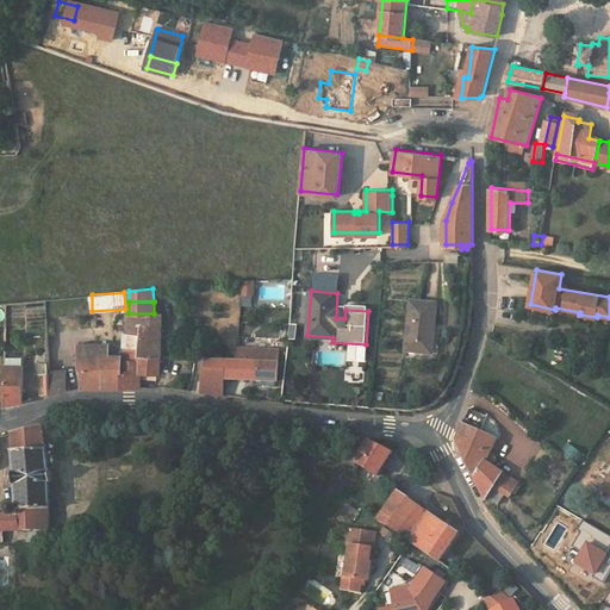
[(411,302),(406,349),(431,352),(436,304),(411,302)]
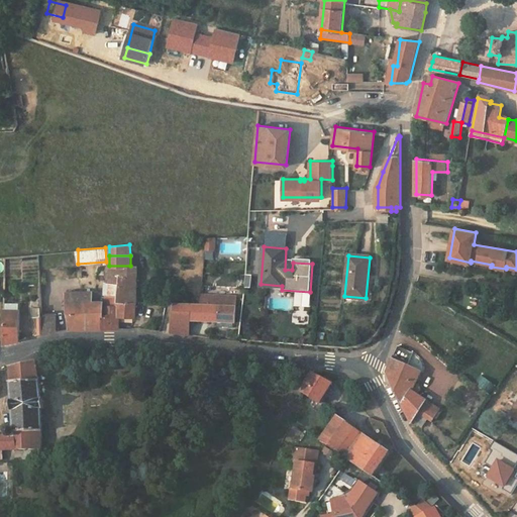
[(135,316),(136,277),(137,277),(137,266),(130,266),(109,266),(107,266),(107,294),(106,294),(105,315),(102,315),(102,327),(119,327),(119,314),(135,316)]
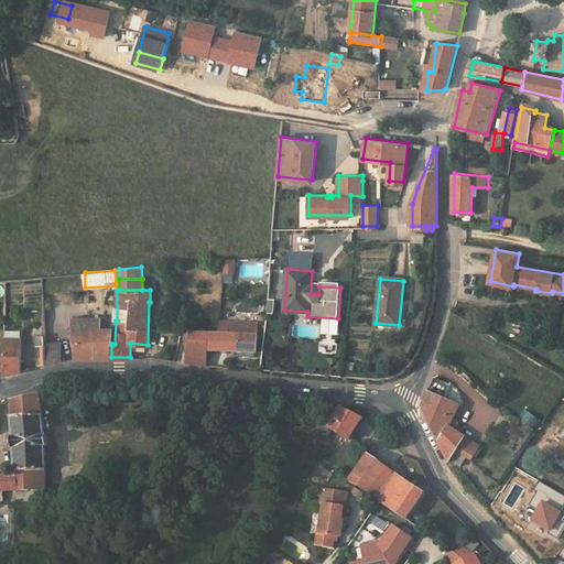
[(101,316),(73,318),(74,342),(76,342),(75,358),(111,357),(111,344),(111,327),(101,327),(101,316)]
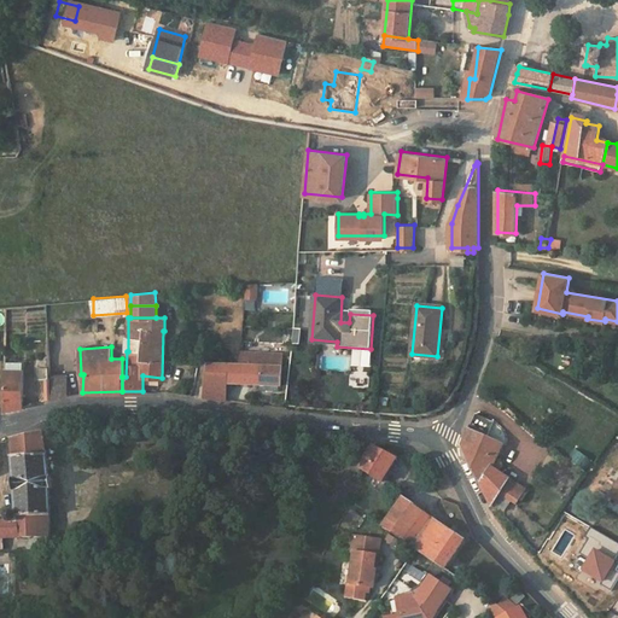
[(252,353),(240,354),(239,365),(281,366),(281,359),(283,350),(252,353)]
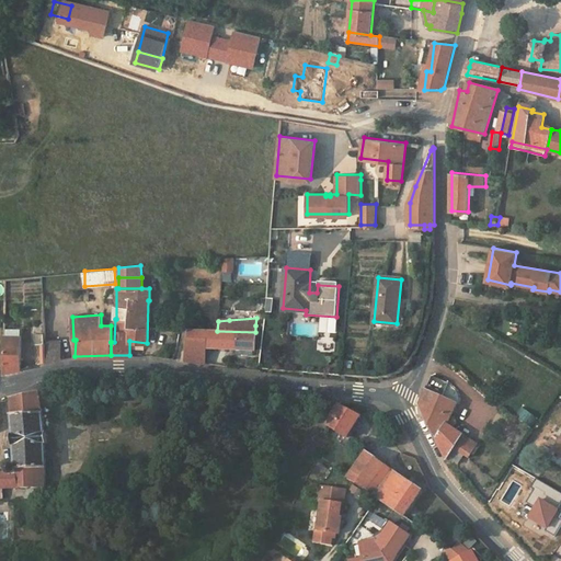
[(45,323),(33,323),(34,355),(41,363),(46,361),(46,341),(45,323)]
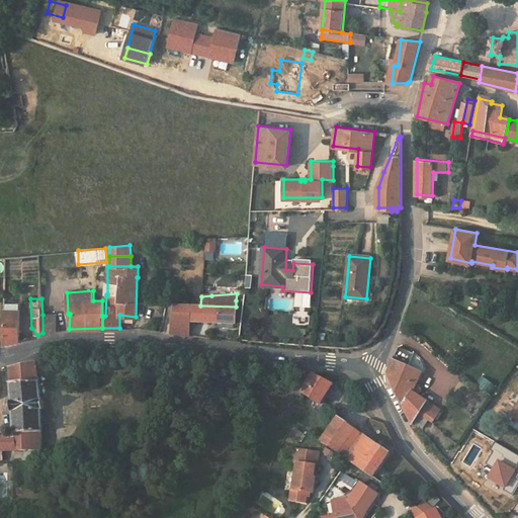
[(19,340),(19,301),(5,301),(4,343),(19,340)]
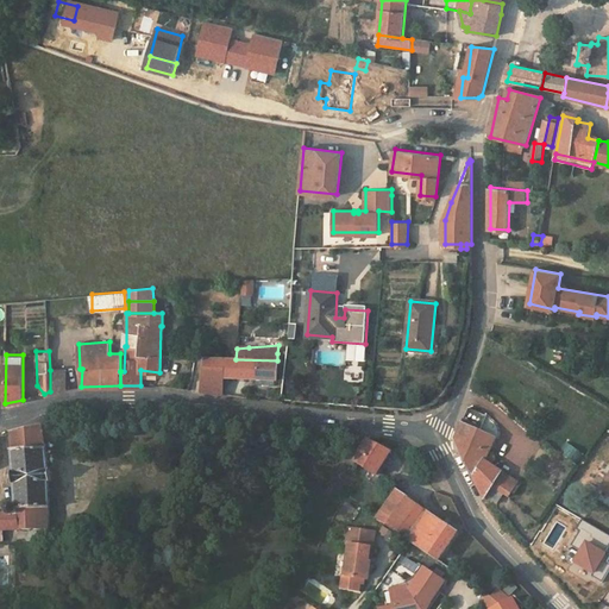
[(277,380),(277,360),(236,359),(206,358),(203,376),(225,376),(277,380)]
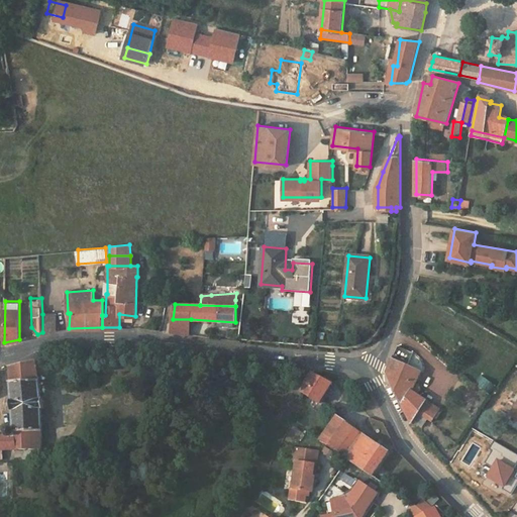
[(57,330),(56,313),(42,314),(42,332),(57,330)]
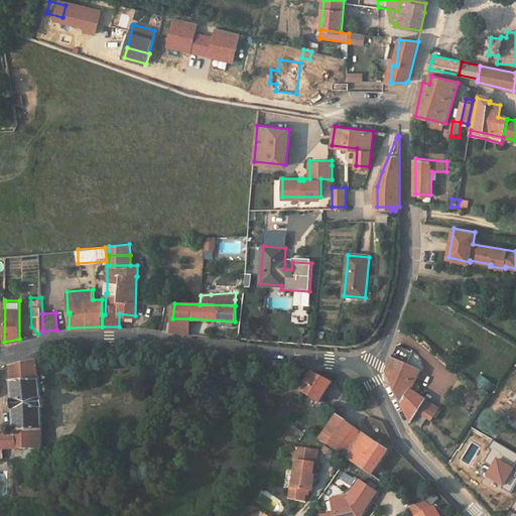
[(170,332),(188,334),(190,318),(172,318),(171,327),(170,332)]
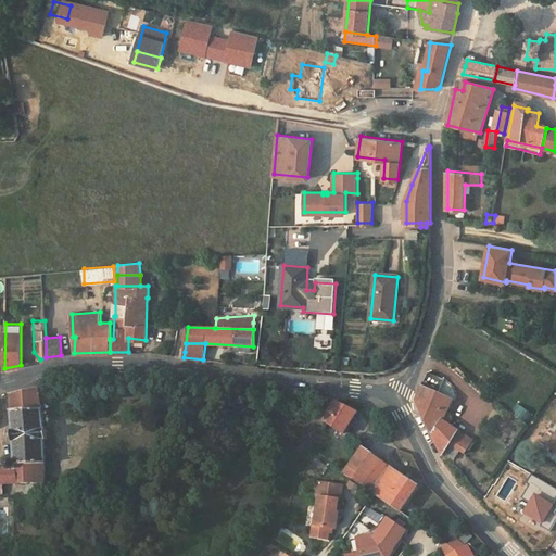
[(439,394),(444,380),(428,373),(416,402),(443,454),(445,453),(455,458),(460,451),(451,443),(458,432),(447,425),(450,422),(445,419),(453,401),(439,394)]
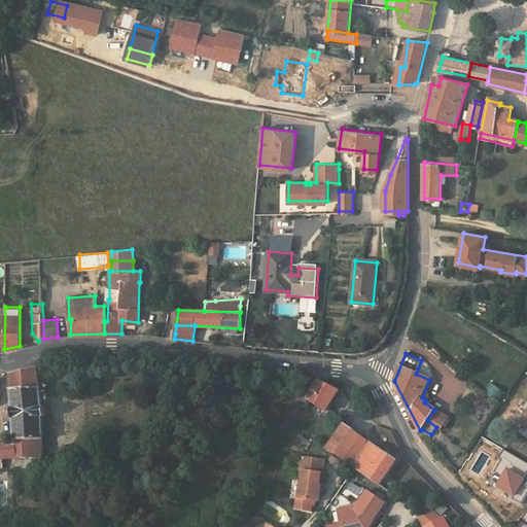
[(42,457),(43,417),(45,417),(44,408),(42,408),(37,366),(9,374),(14,437),(10,437),(7,438),(6,442),(7,445),(0,445),(0,458),(2,458),(4,458),(32,457),(42,457)]
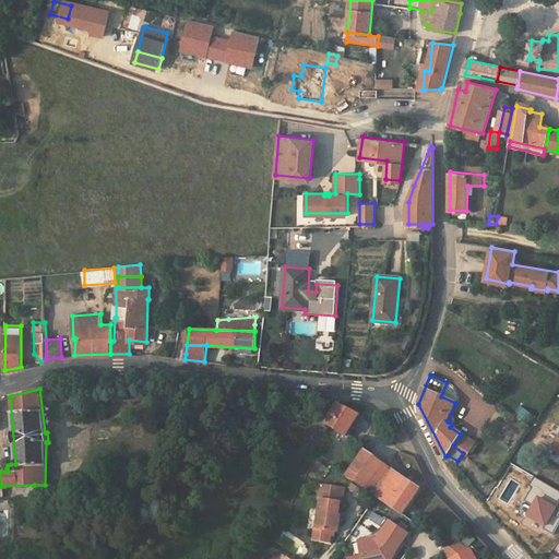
[(325,424),(345,437),(364,406),(365,404),(339,402),(325,424)]
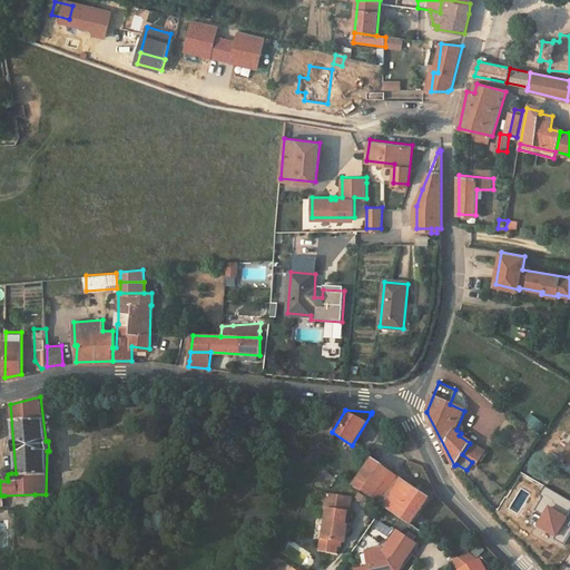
[(472,462),(480,450),(470,443),(462,454),(472,462)]
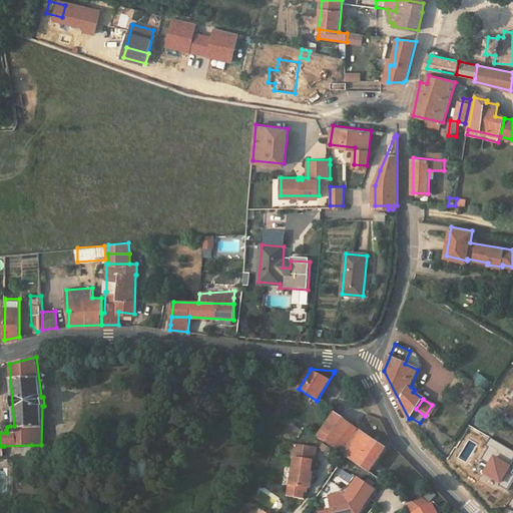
[(373,440),(334,414),(318,436),(357,463),(373,440)]
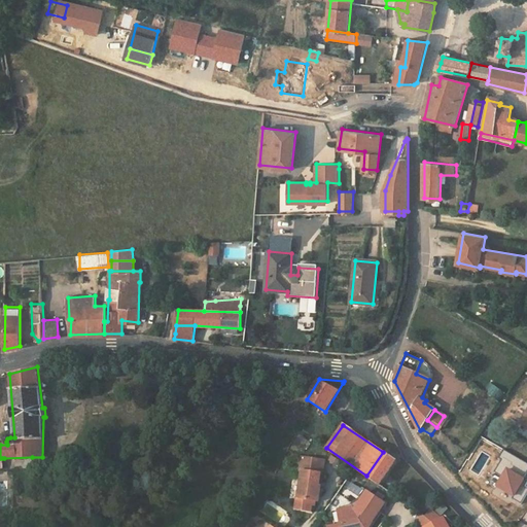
[(379,484),(395,460),(383,452),(366,476),(379,484)]
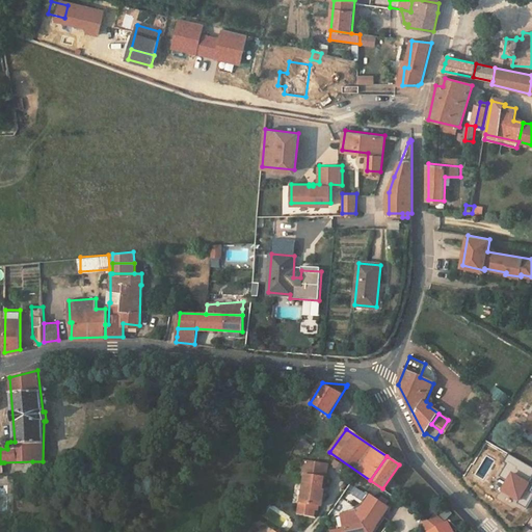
[(32,472),(32,461),(4,462),(4,472),(32,472)]
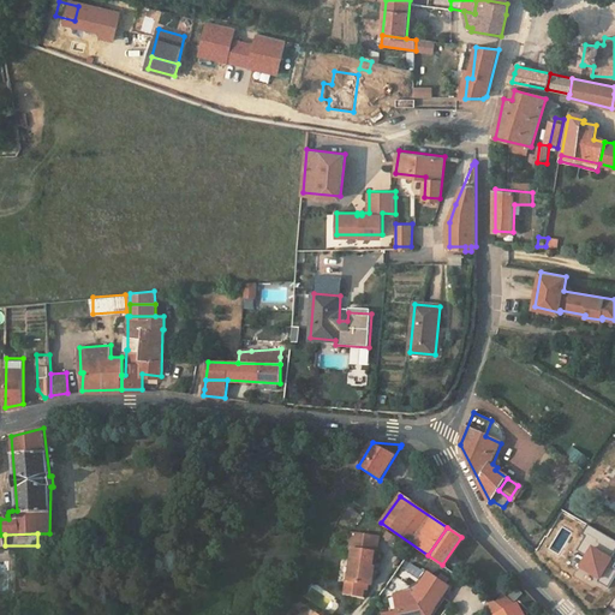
[(365,586),(372,587),(375,568),(372,567),(375,556),(376,556),(378,538),(352,535),(351,553),(353,553),(348,584),(347,584),(346,596),(364,598),(365,586)]
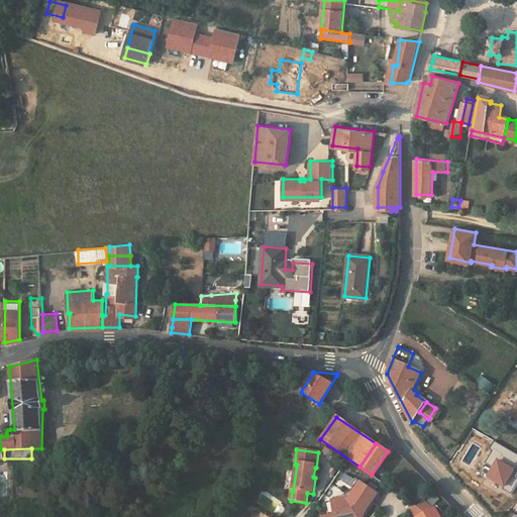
[(367,516),(369,505),(375,506),(377,490),(353,487),(350,505),(347,505),(339,512),(342,516),(367,516)]
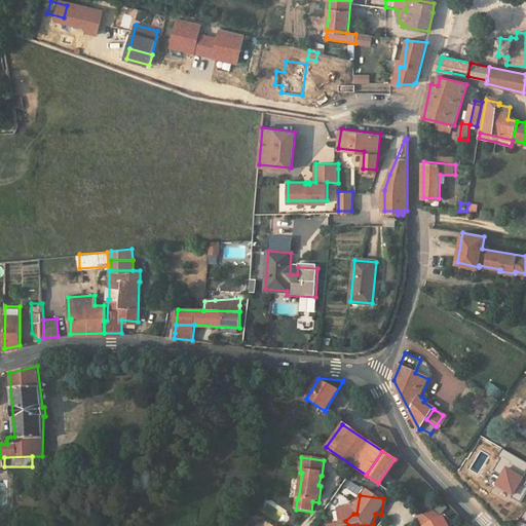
[(448,525),(444,518),(443,518),(429,509),(425,515),(423,513),(418,520),(425,525),(448,525)]
